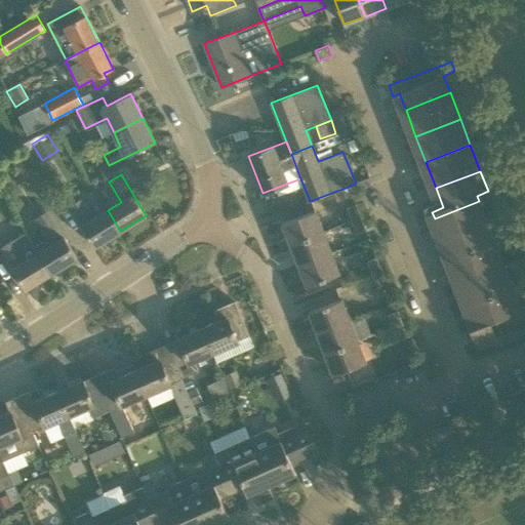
[(347,188),(333,194),(337,201),(350,196),(347,188)]
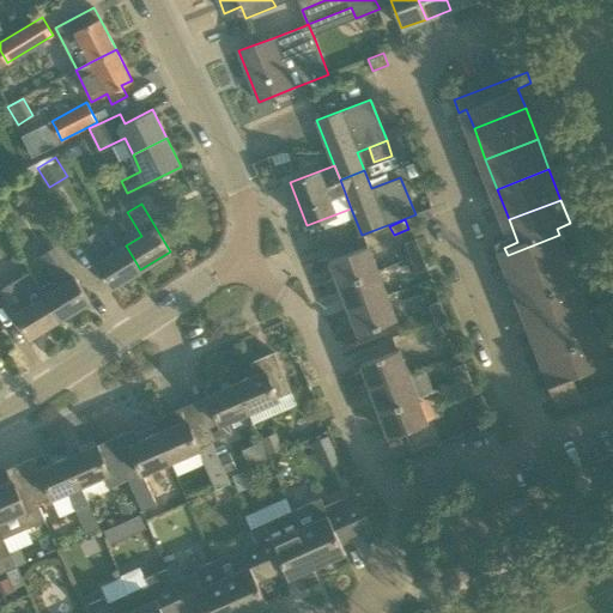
[(110,255),(96,231),(80,241),(110,289),(140,269),(126,246),(110,255)]
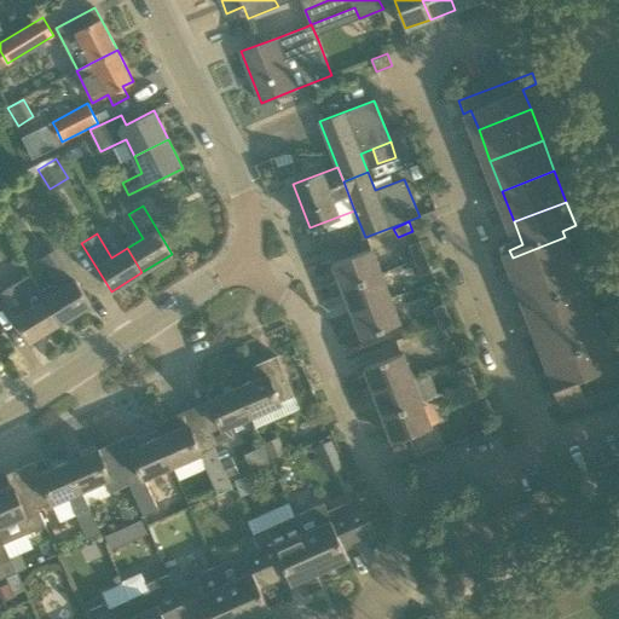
[(525,288),(577,267),(565,237),(513,258),(525,288)]
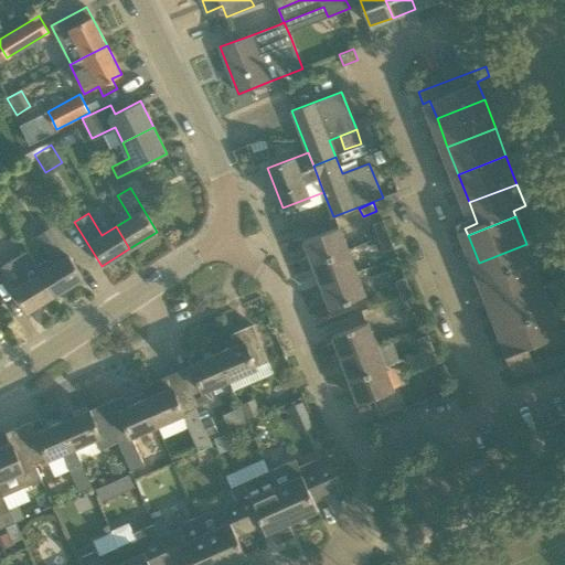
[(387,233),(383,220),(373,223),(373,225),(365,228),(370,240),(377,236),(387,233)]
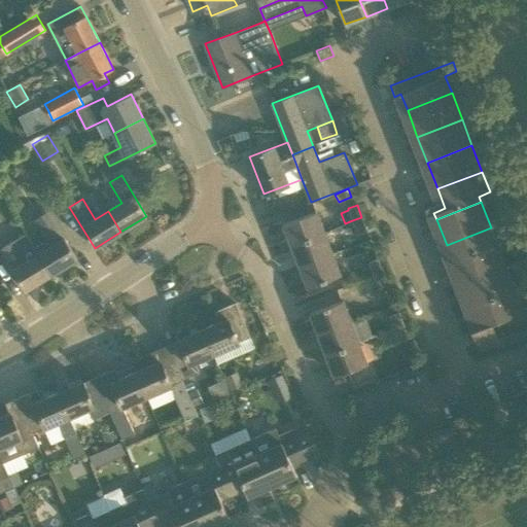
[(51,275),(77,258),(48,211),(36,219),(51,245),(39,253),(38,253),(51,275)]
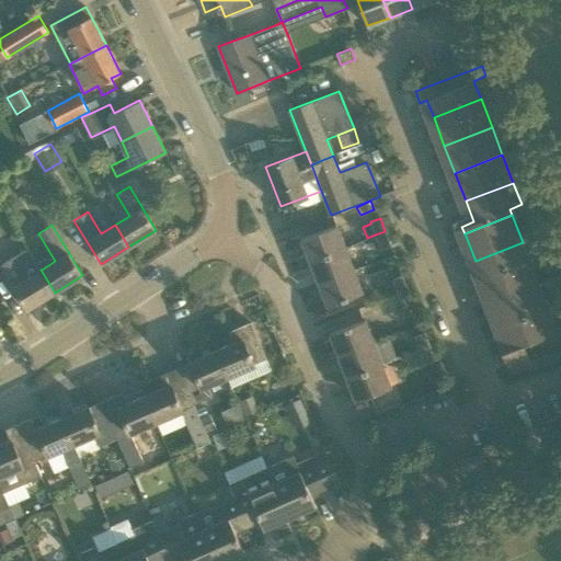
[(310,261),(345,248),(336,225),(301,238),(310,261)]
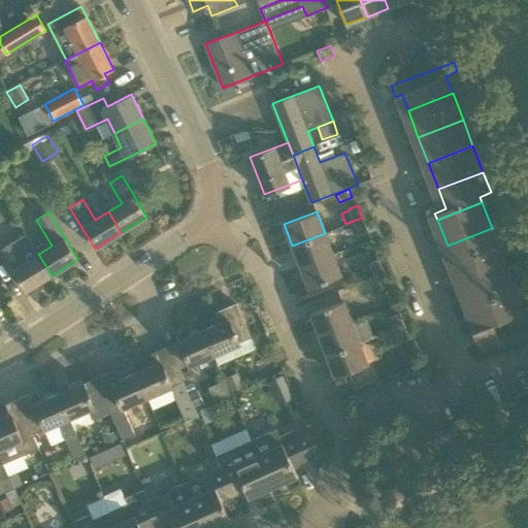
[(358,235),(368,231),(362,218),(353,221),(358,235)]
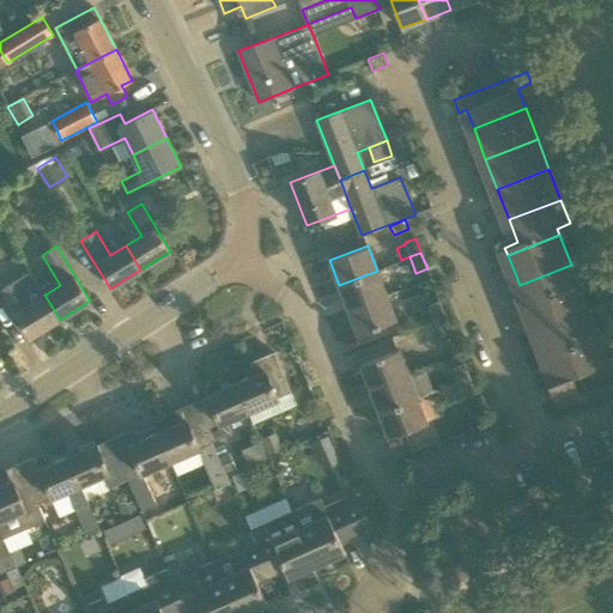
[(530,316),(583,296),(571,265),(520,285),(530,316)]
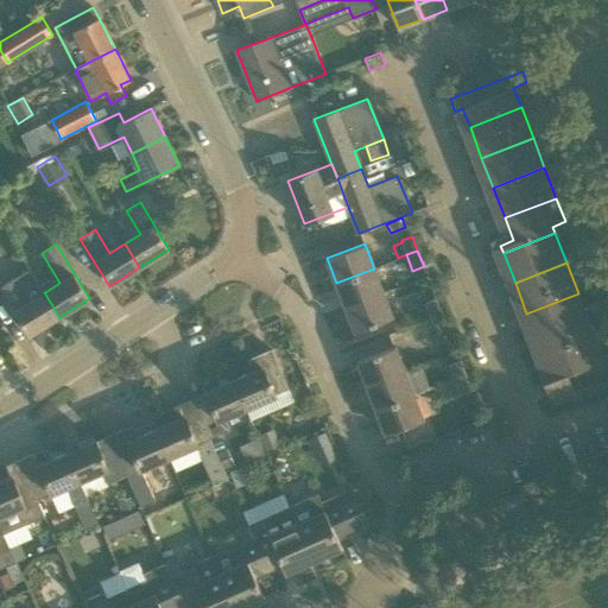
[(30,335),(59,317),(44,292),(45,292),(31,268),(0,287),(30,335)]
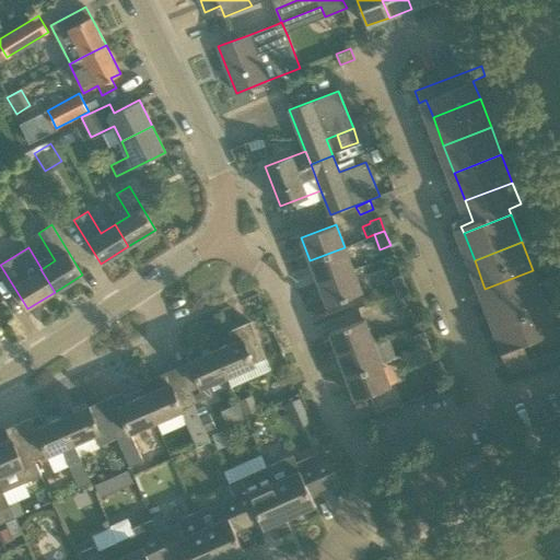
[(318,282),(353,269),(345,247),(310,260),(318,282)]
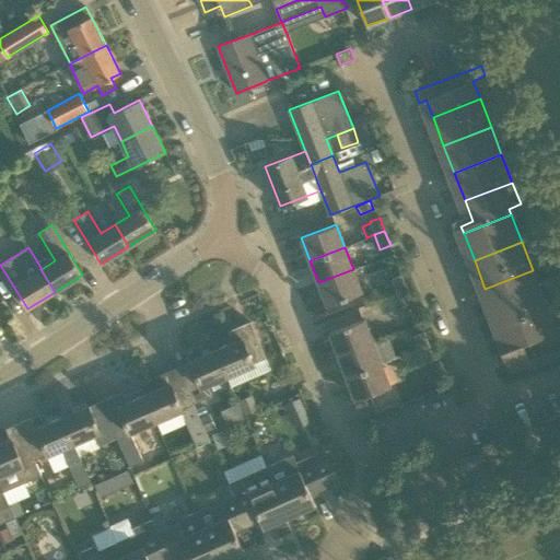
[(327,305),(362,291),(353,269),(318,282),(327,305)]
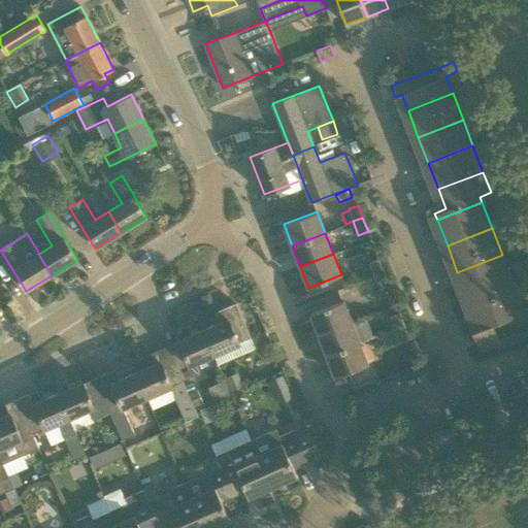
[(467,298),(513,281),(502,255),(457,272),(467,298)]
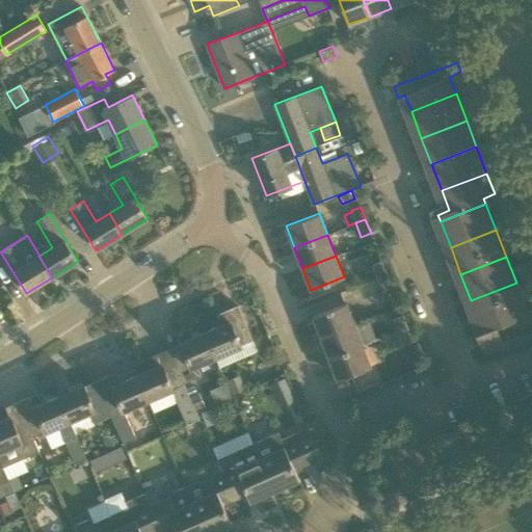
[(377,277),(387,274),(381,261),(372,265),(377,277)]
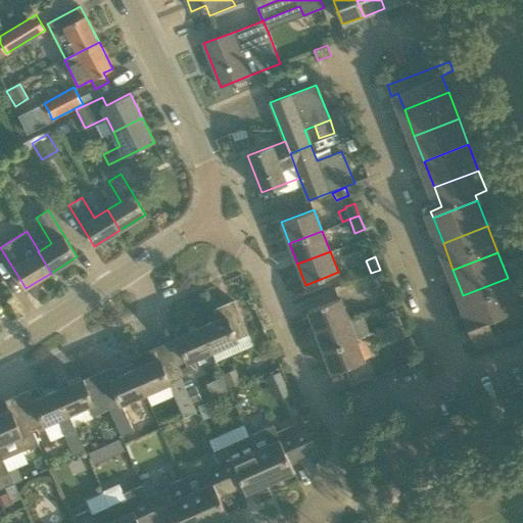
[(376,286),(385,282),(380,270),(371,273),(376,286)]
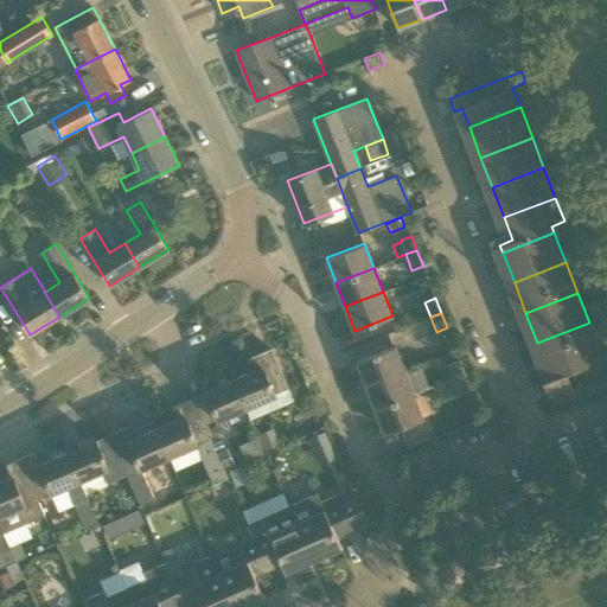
[(549,374),(601,353),(589,323),(537,343),(549,374)]
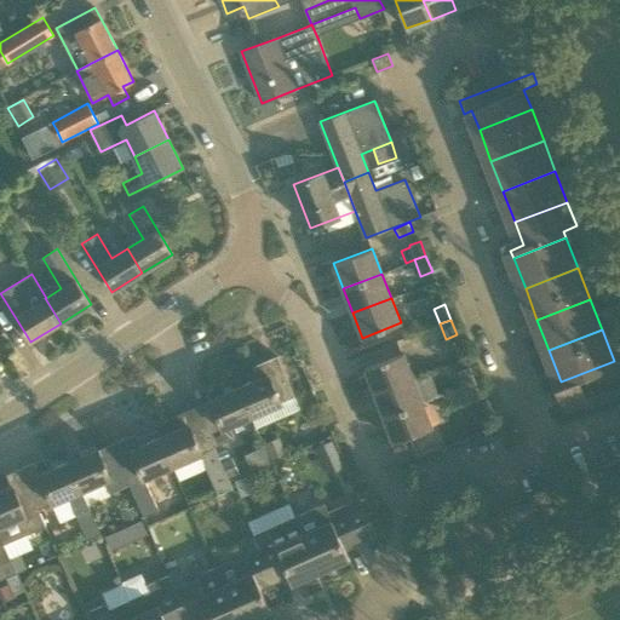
[(374,394),(413,378),(403,352),(365,368),(374,394)]
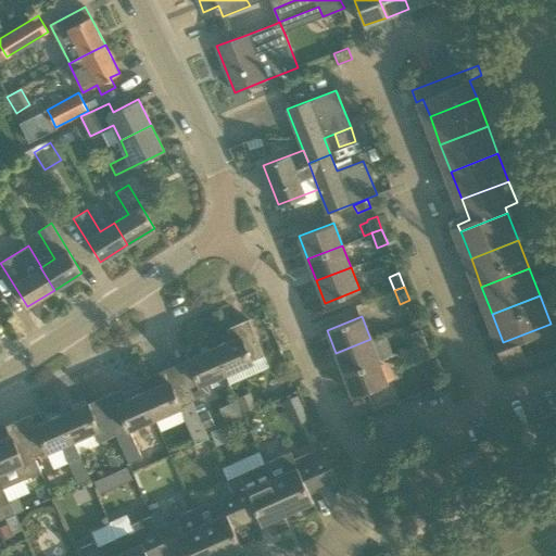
[(239,336),(214,346),(227,376),(250,366),(249,364),(252,363),(251,361),(264,355),(249,319),(235,326),(239,336)]
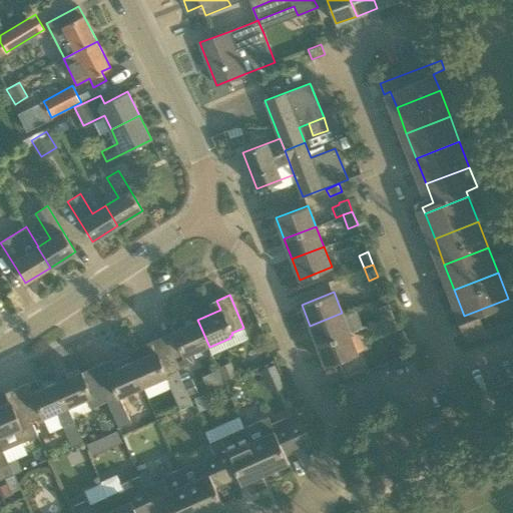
[(512,326),(512,298),(508,300),(508,299),(464,316),(466,320),(459,322),(466,340),(481,334),(483,339),(512,326)]
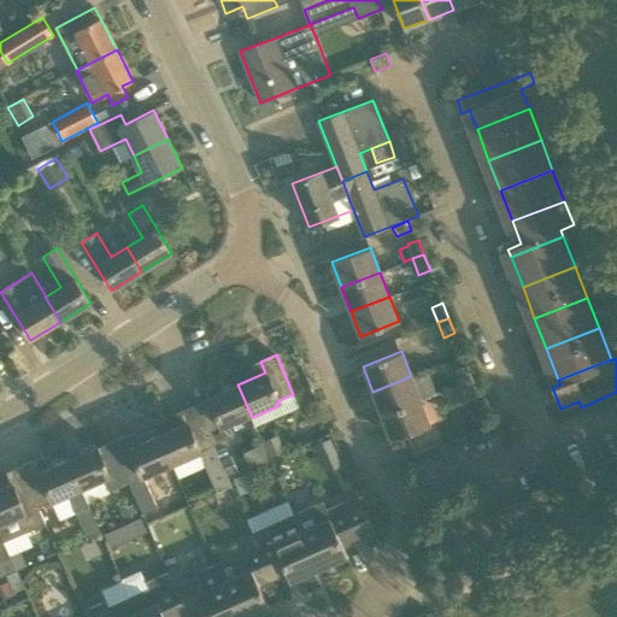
[(462,385),(472,381),(466,365),(456,370),(462,385)]
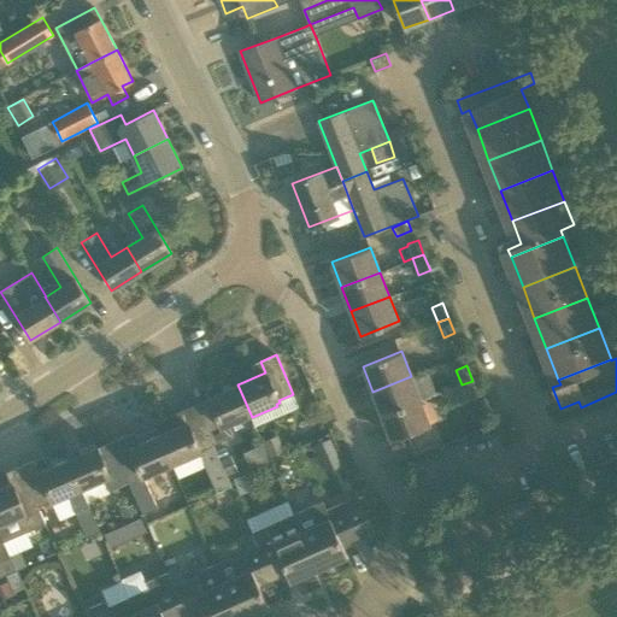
[(382,416),(421,400),(411,376),(372,392),(382,416)]
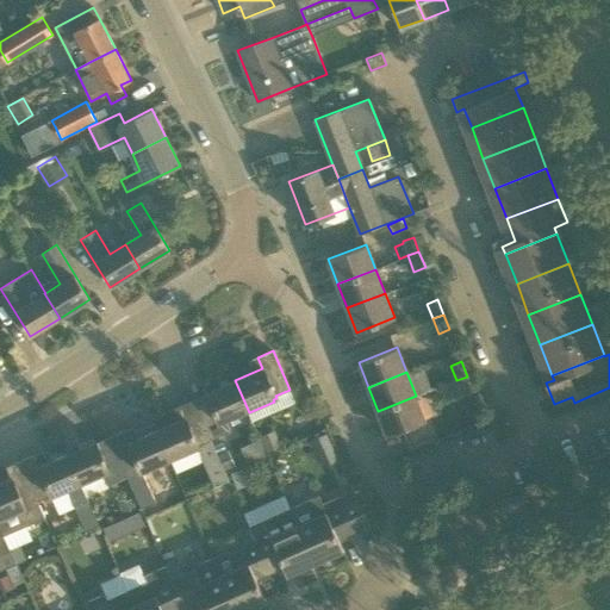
[(462,396),(473,391),(467,377),(456,380),(462,396)]
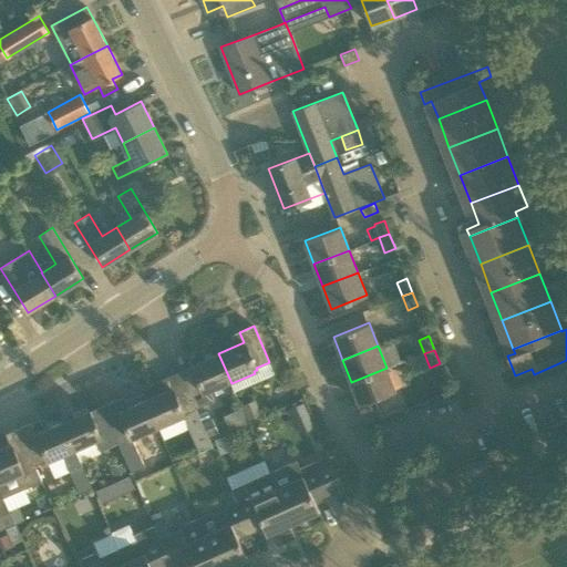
[(196,409),(196,408),(214,400),(210,393),(232,383),(218,353),(192,366),(194,371),(183,375),(181,371),(179,372),(196,409)]
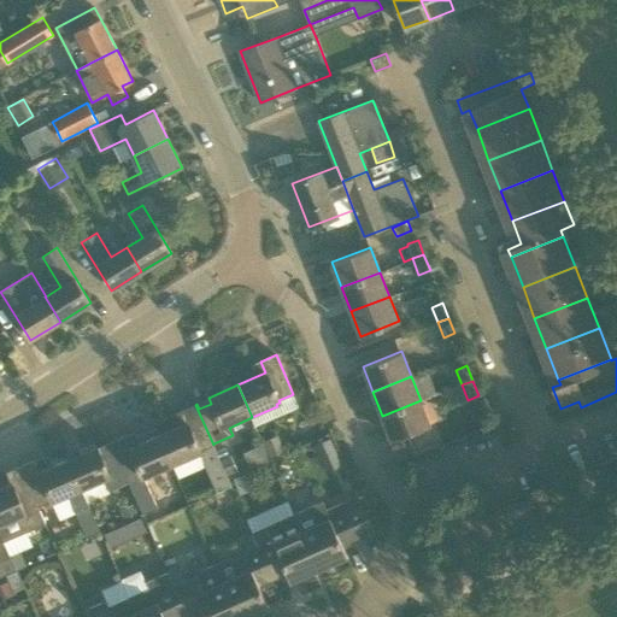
[(392,440),(430,425),(421,400),(382,416),(392,440)]
